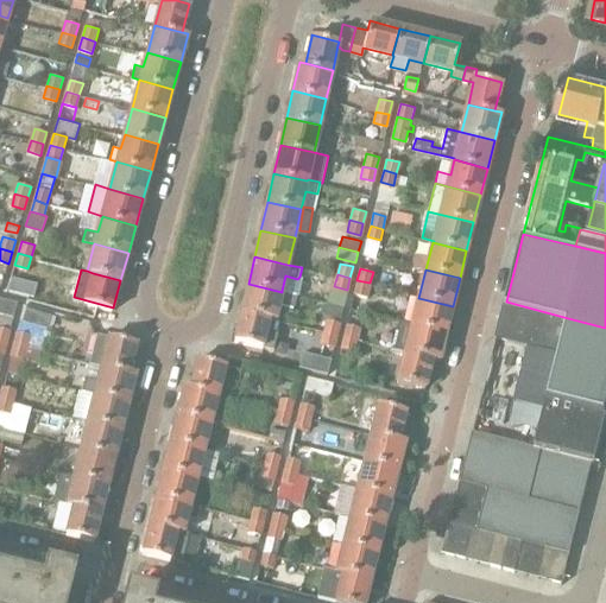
[(37,281),(13,275),(10,289),(33,294),(37,281)]
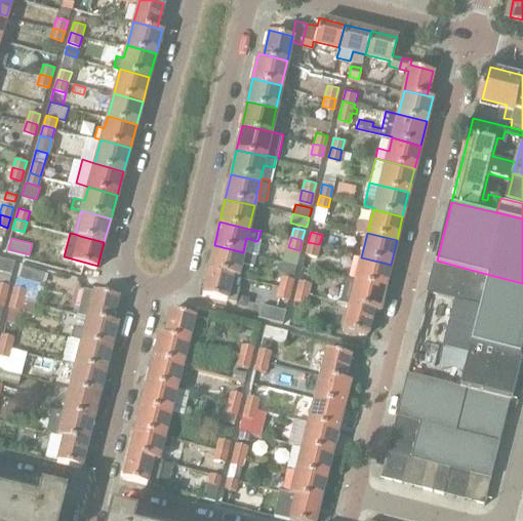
[(308,242),(306,252),(317,255),(319,244),(308,242)]
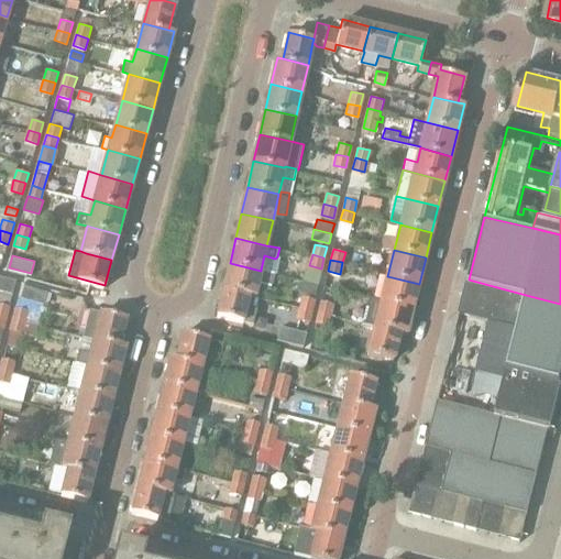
[(228,289),(250,295),(255,296),(259,282),(272,285),(275,273),(261,270),(261,271),(230,263),(228,271),(224,288),(228,289)]
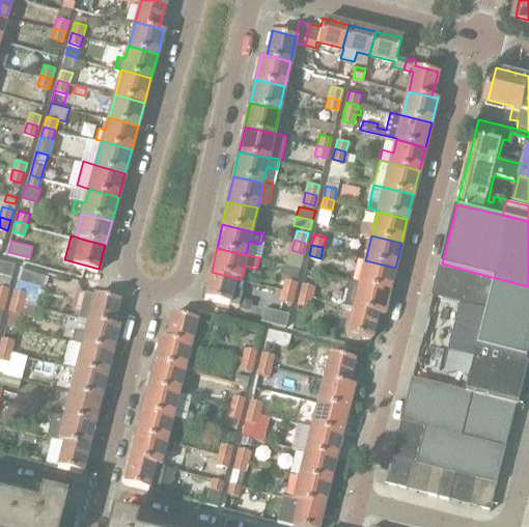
[(0,272),(12,276),(16,264),(0,258),(0,272)]
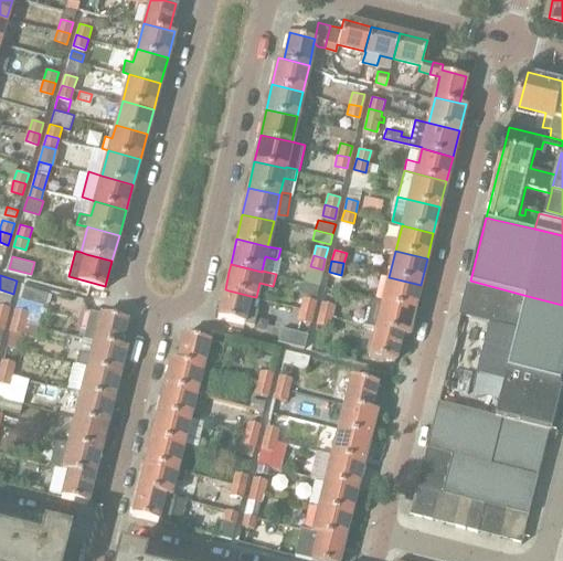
[(389,277),(383,303),(414,310),(421,285),(389,277)]
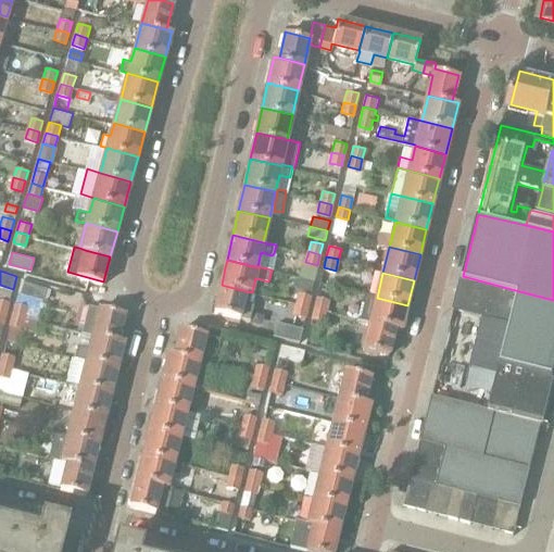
[(299,276),(296,287),(312,291),(314,280),(299,276)]
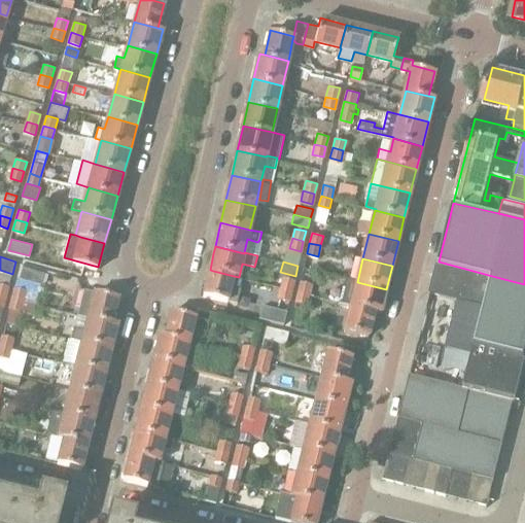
[(459,298),(485,305),(485,304),(492,276),(439,262),(431,290),(459,298)]
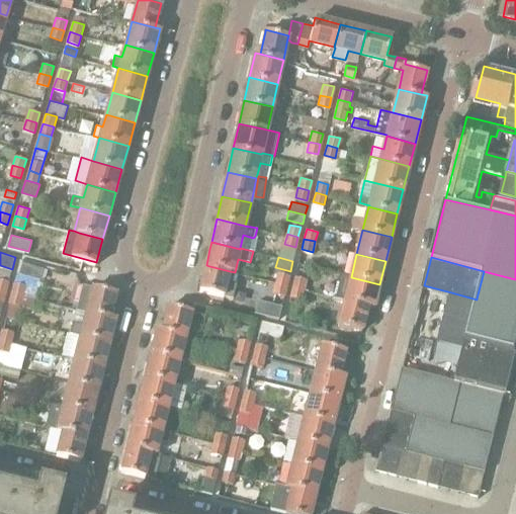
[(44,268),(22,262),(19,272),(40,278),(44,268)]
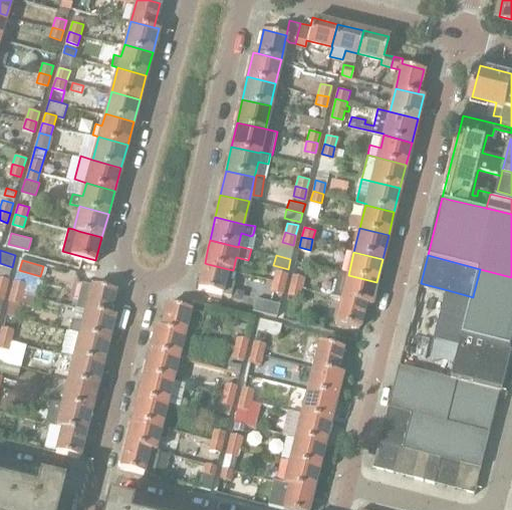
[(0,263),(0,275),(9,278),(12,267),(0,263)]
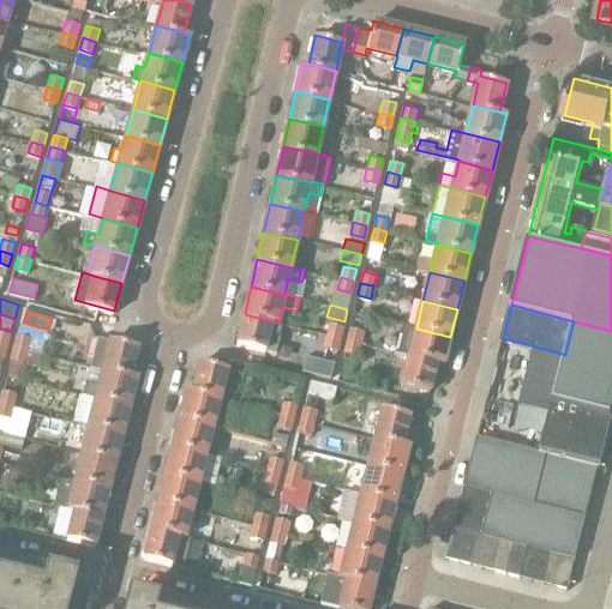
[(249,315),(245,314),(238,343),(249,345),(277,353),(281,335),(276,333),(279,323),(273,321),(249,315)]
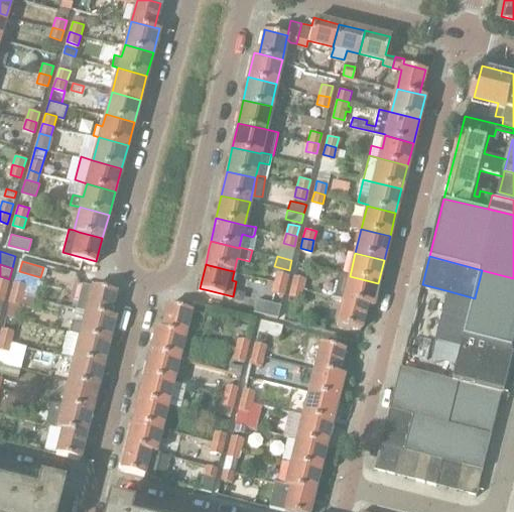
[(277,270),(274,280),(285,283),(288,273),(277,270)]
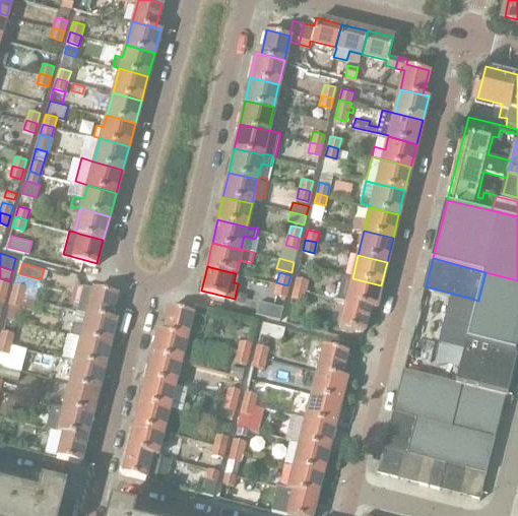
[(517,280),(486,272),(478,300),(478,301),(468,339),(517,351),(517,280)]
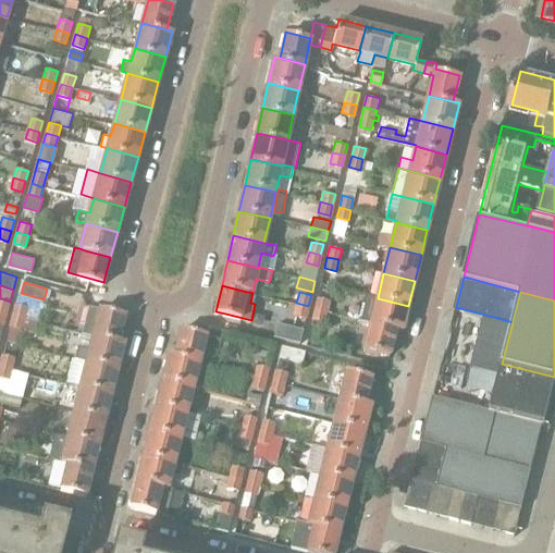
[(371,323),(396,328),(403,330),(408,306),(378,298),(365,295),(359,320),(371,323)]
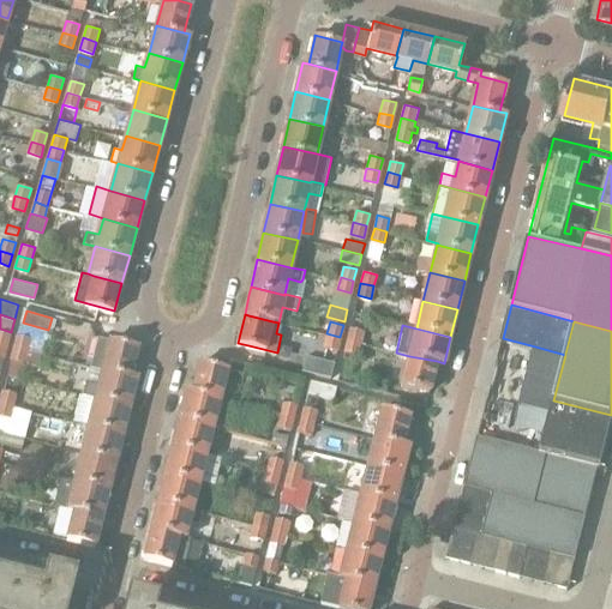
[(348,338),(360,342),(364,330),(351,326),(348,338)]
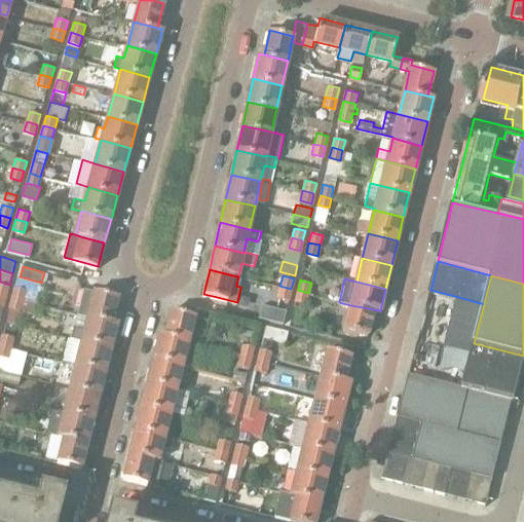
[(0,293),(7,295),(9,285),(0,282),(0,293)]
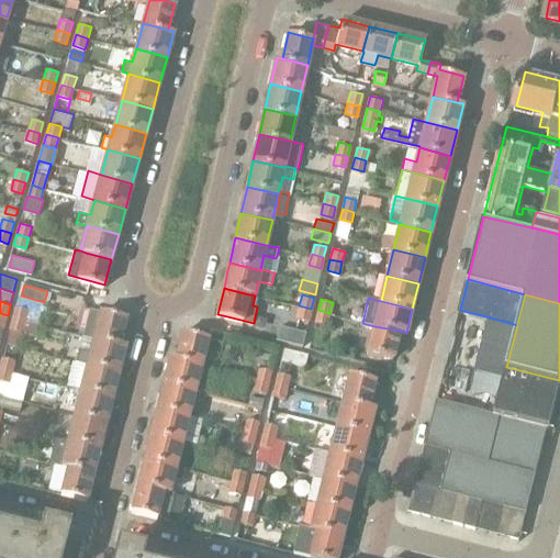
[(311,309),(299,305),(297,316),(309,319),(311,309)]
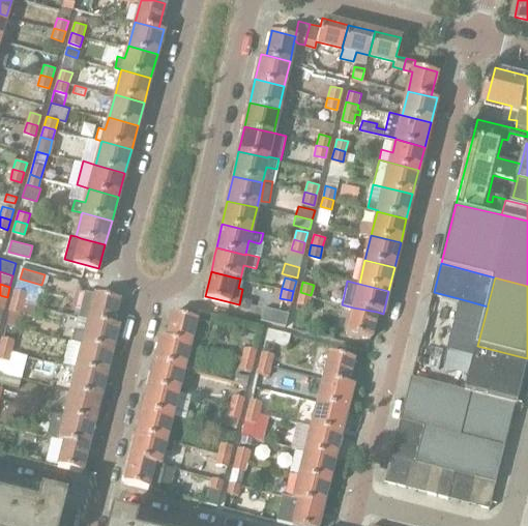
[(12,299),(24,302),(26,292),(16,289),(12,299)]
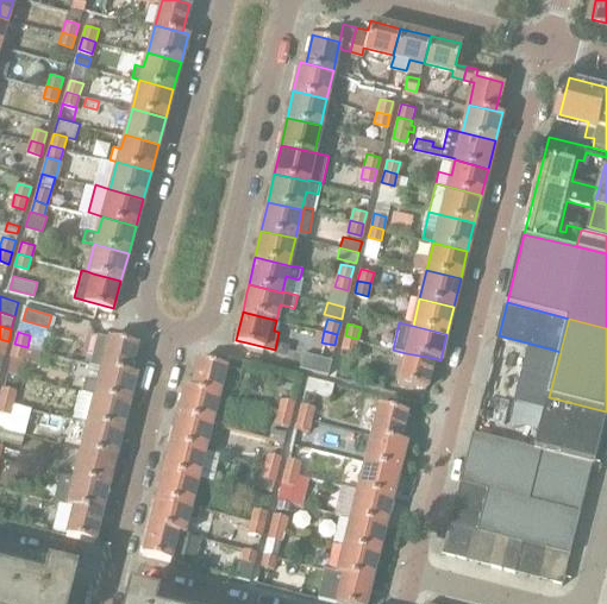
[(130,371),(137,343),(98,333),(89,364),(102,366),(104,364),(130,371)]
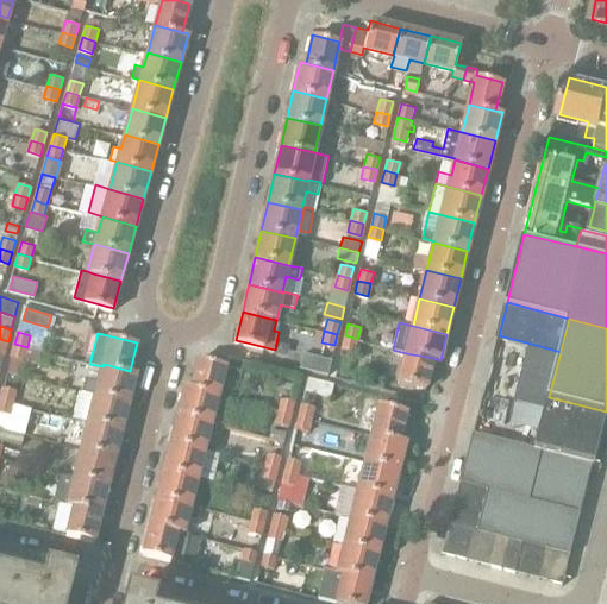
[(355,351),(357,339),(345,335),(342,348),(355,351)]
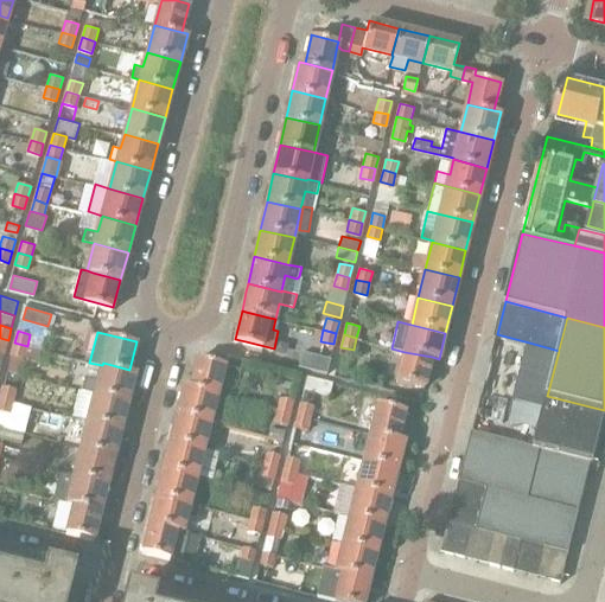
[(24,359),(27,346),(14,343),(11,356),(24,359)]
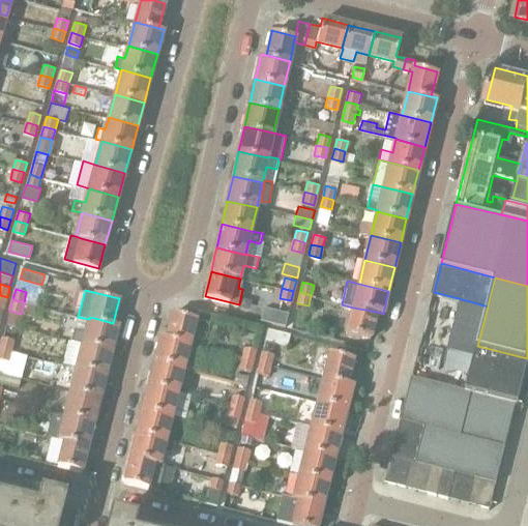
[(462,299),(450,347),(473,353),(475,354),(477,346),(488,307),(462,299)]
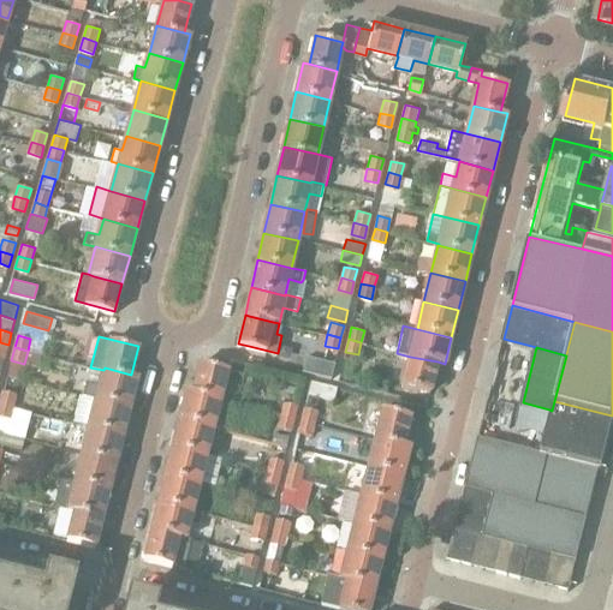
[(335,360),(313,356),(305,354),(302,369),(332,376),(335,360)]
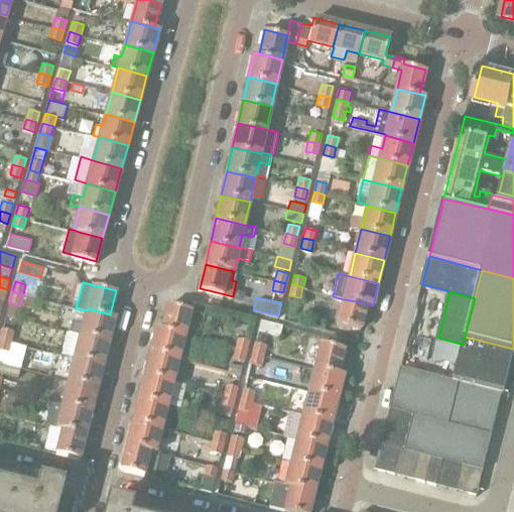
[(338,322),(361,328),(367,303),(344,299),(338,322)]
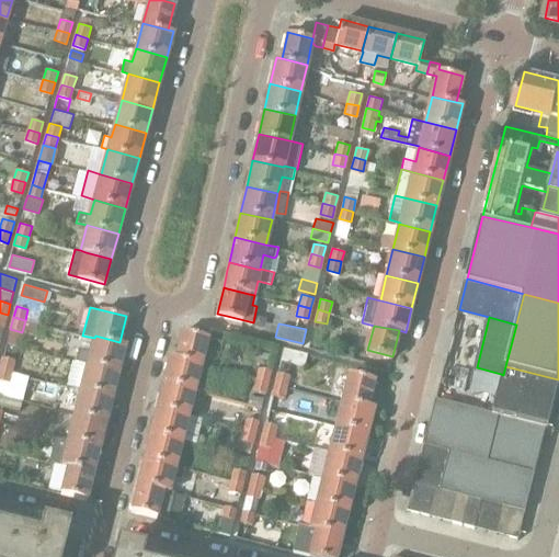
[(208,337),(183,331),(177,356),(202,364),(208,337)]
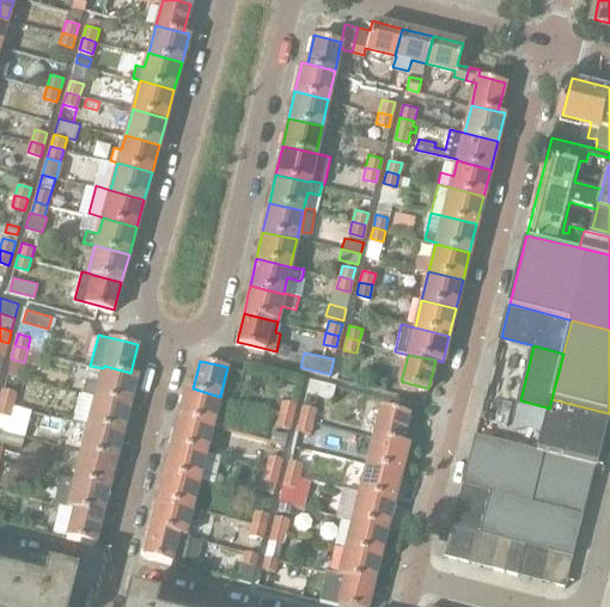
[(130,404),(138,375),(130,373),(104,366),(103,368),(99,381),(86,378),(83,392),(96,396),(130,404)]
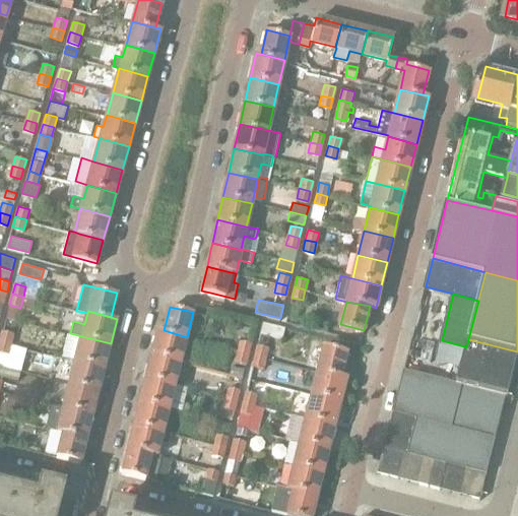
[(282,337),(284,326),(263,321),(260,332),(271,334),(282,337)]
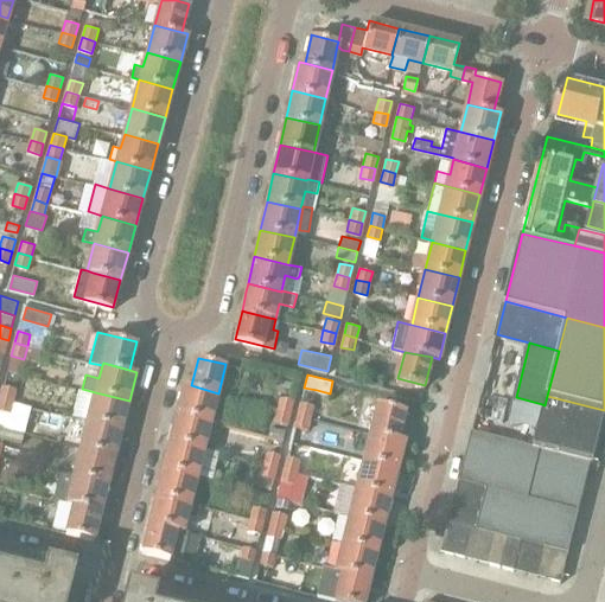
[(218,394),(191,385),(185,384),(178,412),(211,421),(222,423),(229,397),(218,395),(218,394)]
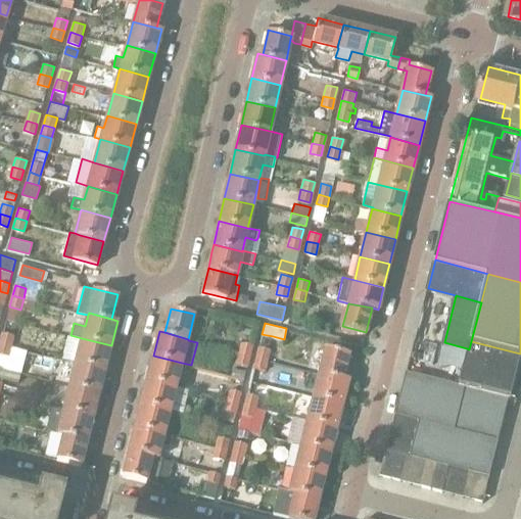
[(0,343),(11,346),(14,336),(3,333),(0,343)]
